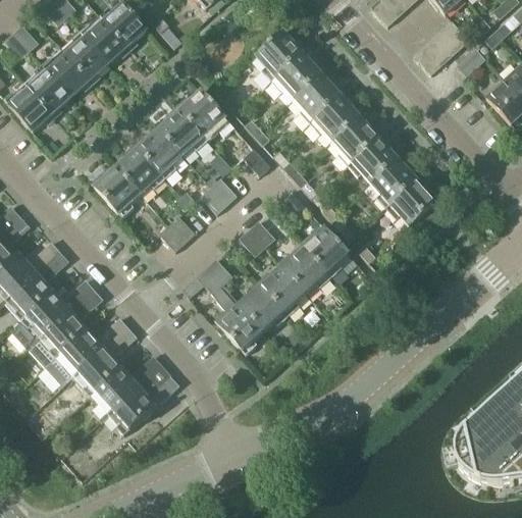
[(67,16),(53,0),(49,0),(43,6),(59,24),(67,16)]
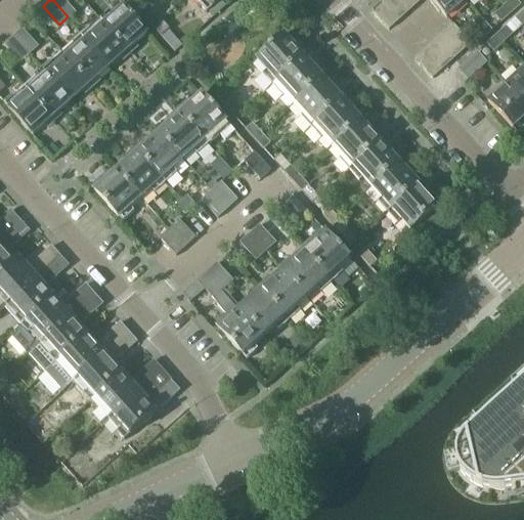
[(53,0),(68,16),(76,9),(68,0),(53,0)]
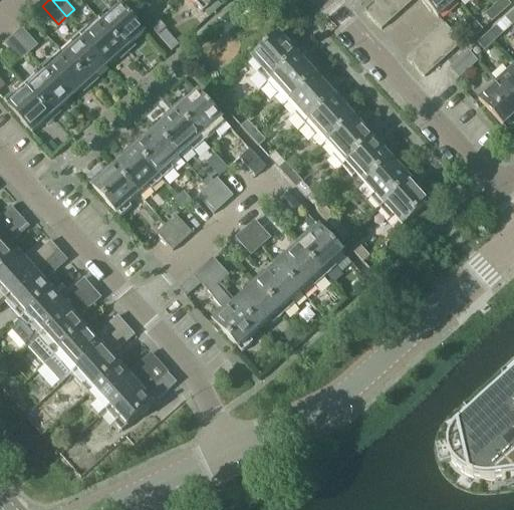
[(113,11),(103,20),(130,48),(137,42),(134,39),(146,28),(120,0),(113,0),(107,5),(113,11)]
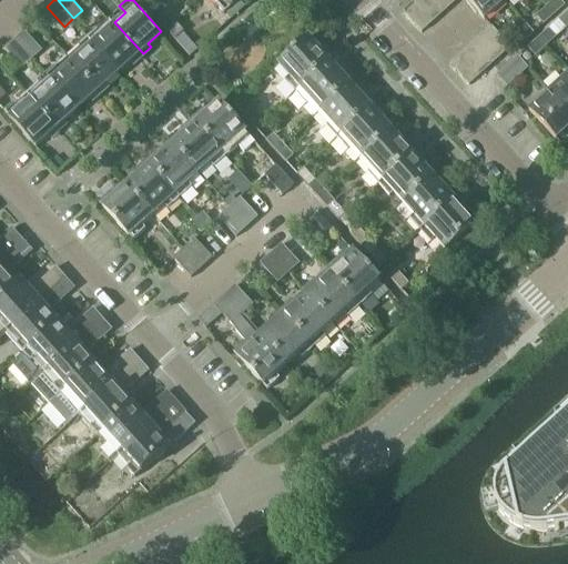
[(216,0),(224,9),(226,7),(233,0),(216,0)]
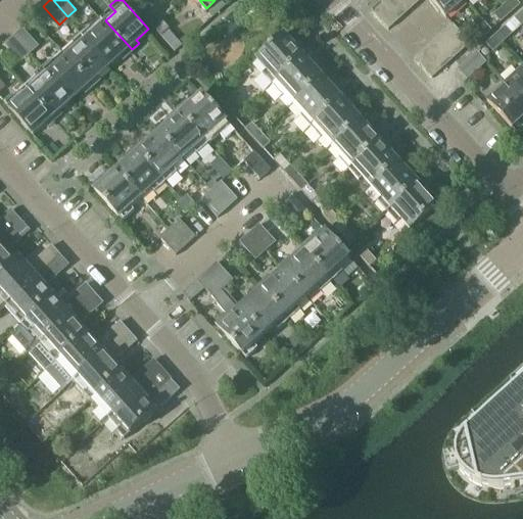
[(215,0),(208,6),(214,12),(226,1),(225,0),(215,0)]
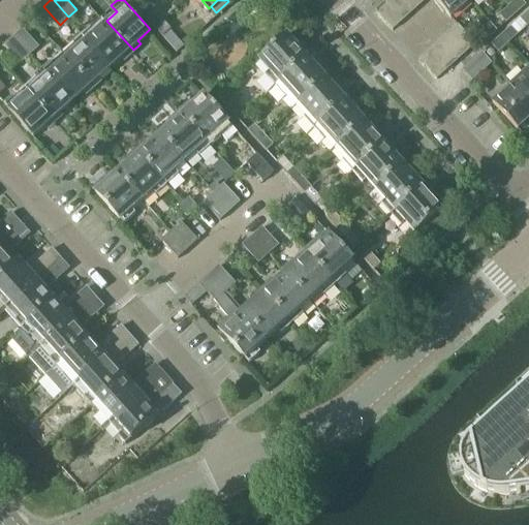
[(403,17),(390,0),(383,0),(376,6),(394,26),(403,17)]
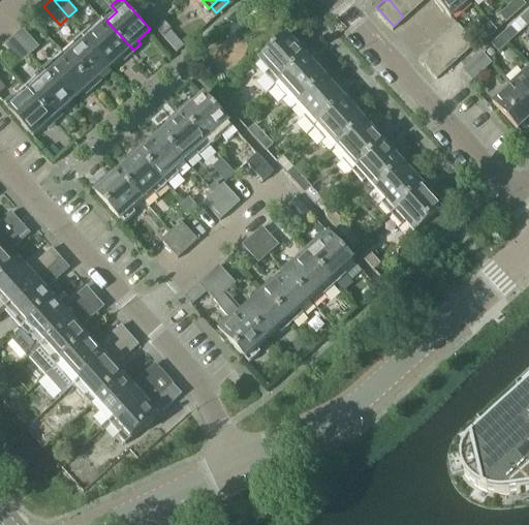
[(390,0),(403,17),(412,8),(404,0),(390,0)]
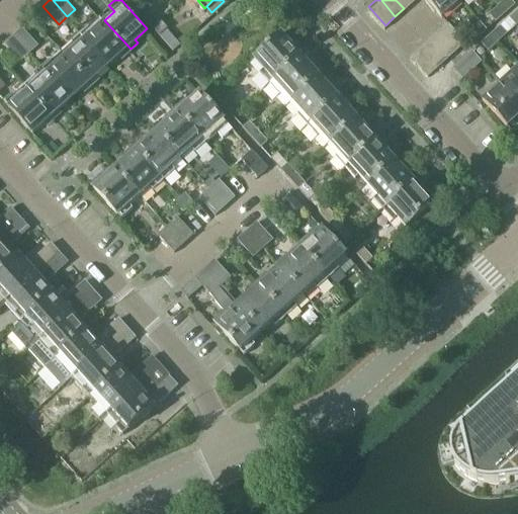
[(396,0),(404,8),(413,0),(396,0)]
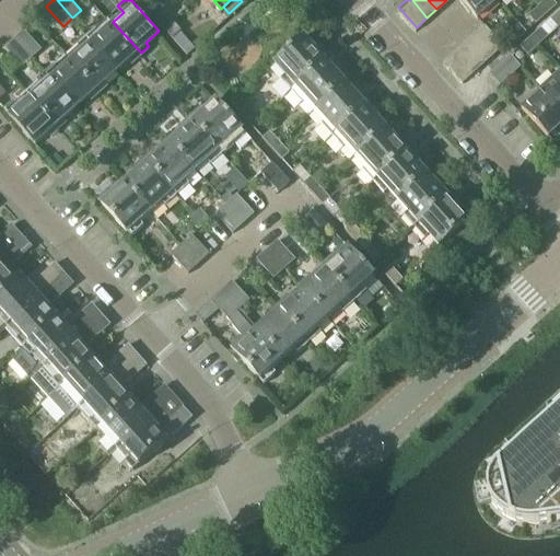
[(465,0),(478,14),(494,0),(465,0)]
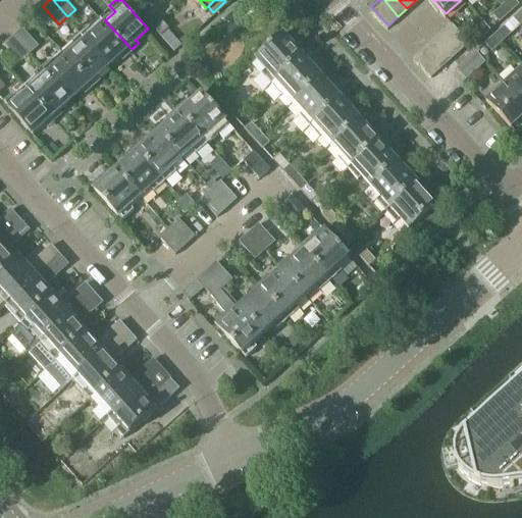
[(505,0),(503,2),(510,10),(520,1),(519,0),(505,0)]
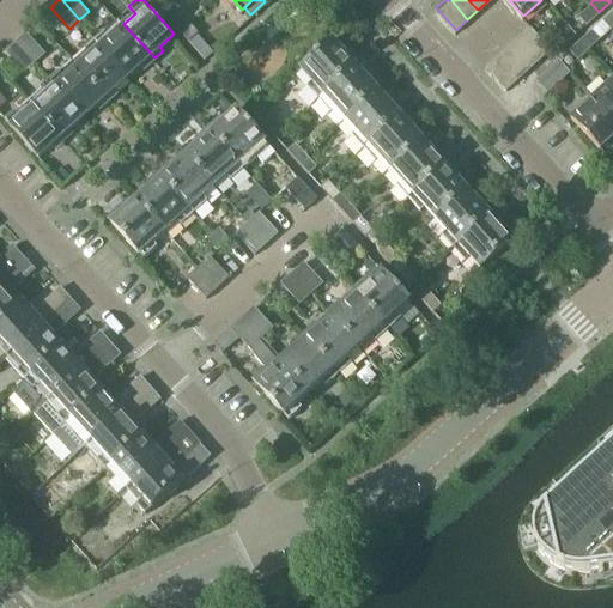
[(599,12),(590,2),(578,13),(588,23),(599,12)]
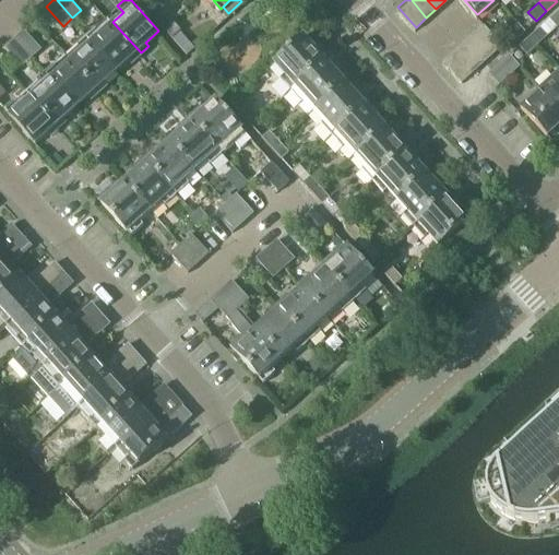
[(154,13),(163,24),(171,16),(163,6),(154,13)]
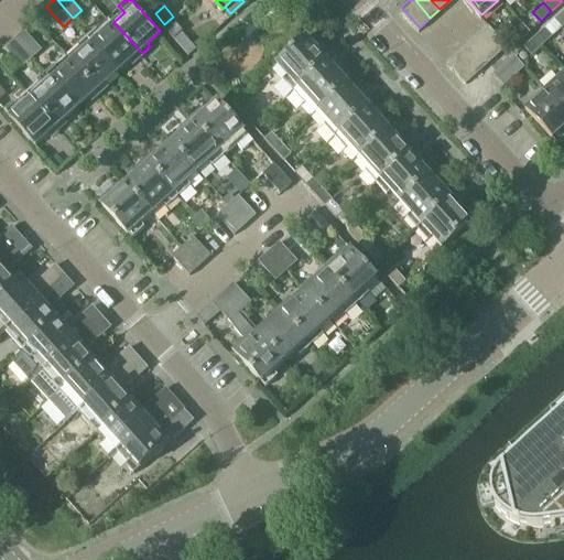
[(173,17),(164,24),(190,51),(196,45),(182,29),(183,28),(173,17)]
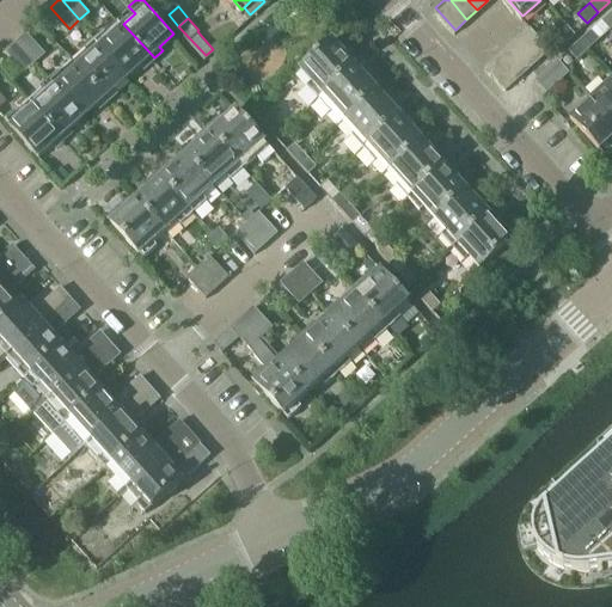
[(556,34),(564,42),(564,43),(576,32),(568,23),(556,34)]
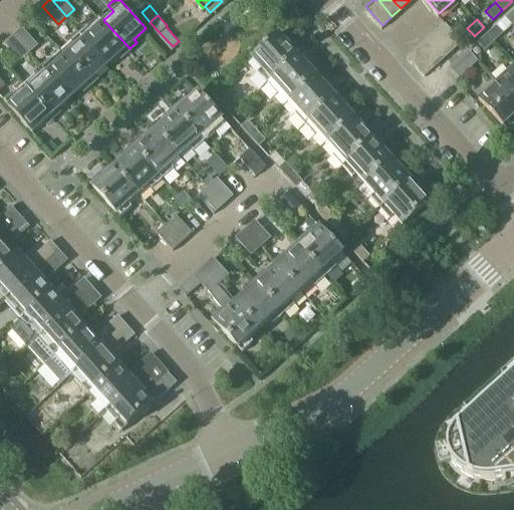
[(86,24),(78,31),(107,63),(118,53),(121,56),(130,48),(103,20),(91,30),(86,24)]
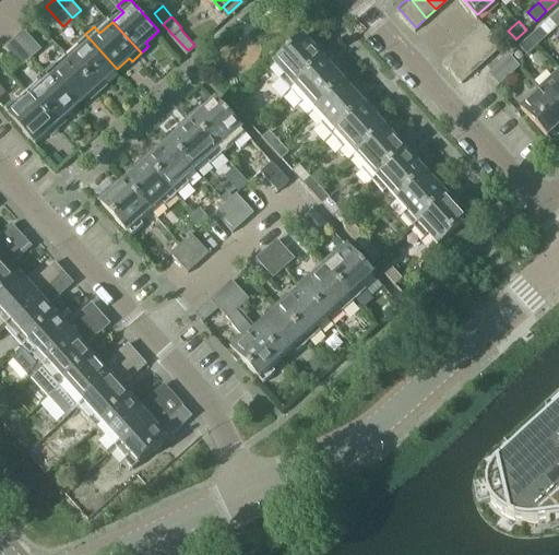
[(484,22),(474,31),(492,51),(502,43),(484,22)]
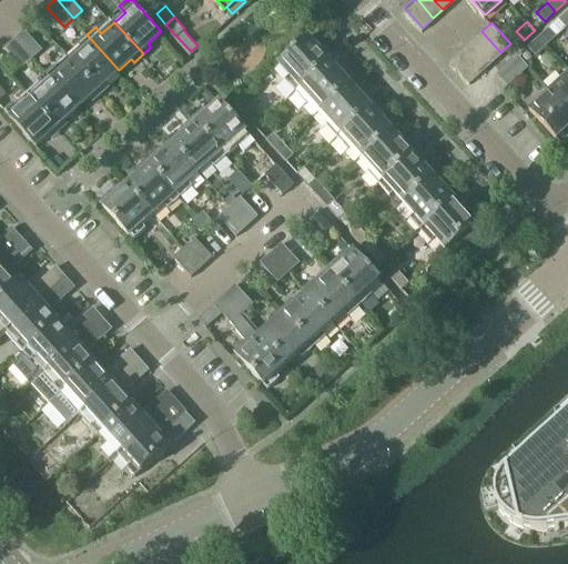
[(549,24),(538,34),(546,43),(557,33),(549,24)]
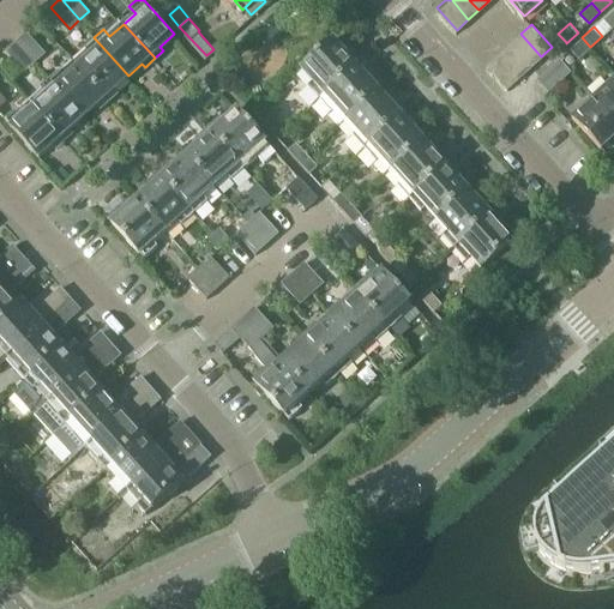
[(26,29),(16,38),(35,60),(46,52),(26,29)]
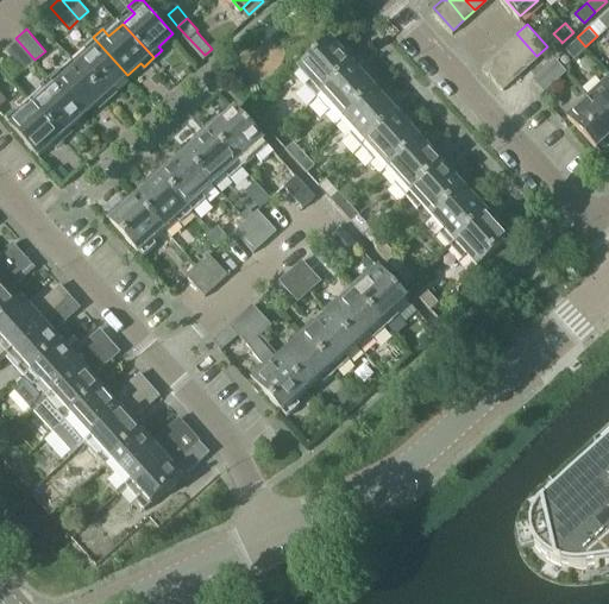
[(516,33),(506,44),(525,65),(537,56),(516,33)]
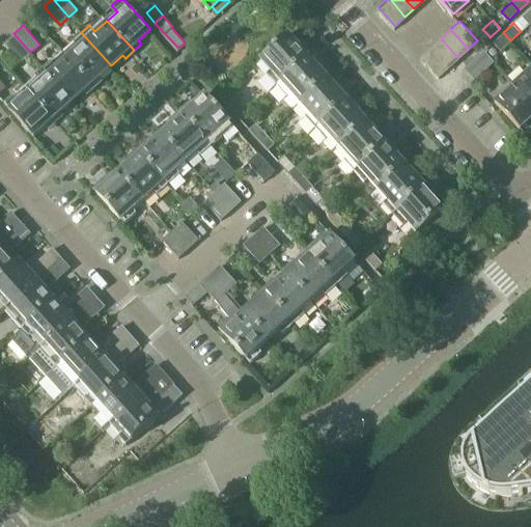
[(267,71),(277,83),(309,54),(303,47),(306,44),(301,38),(298,42),(288,31),(260,56),(271,66),(267,71)]
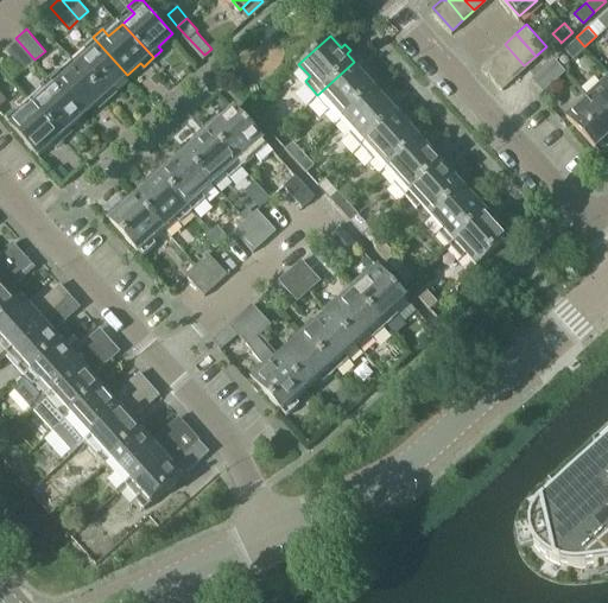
[(90,52),(77,63),(109,97),(118,89),(114,86),(127,75),(93,37),(83,45),(90,52)]
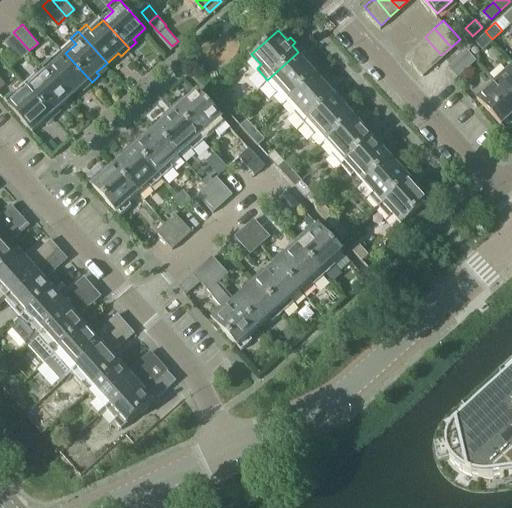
[(492,39),(485,31),(476,40),(483,47),(492,39)]
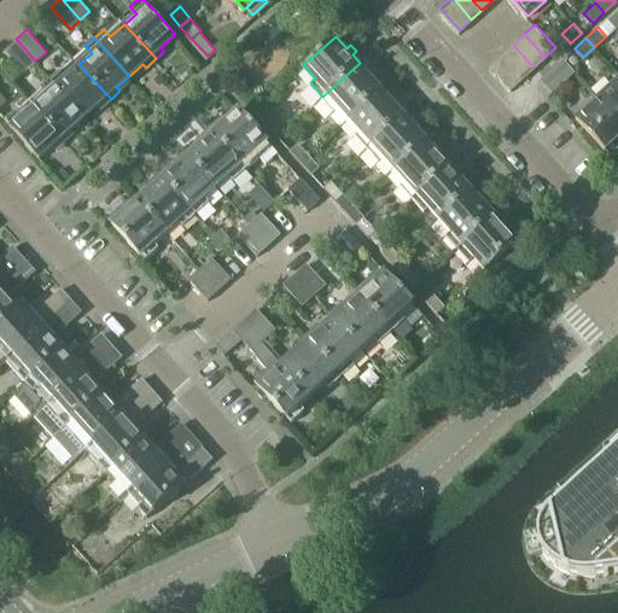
[(35,60),(16,39),(6,47),(25,69),(35,60)]
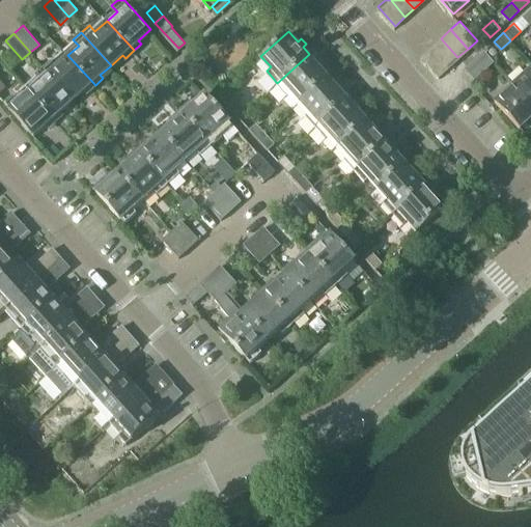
[(441,38),(431,46),(449,65),(457,57),(441,38)]
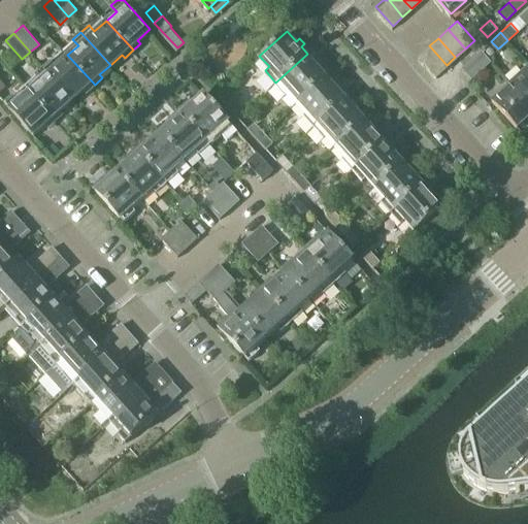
[(447,65),(429,45),(419,56),(436,74),(447,65)]
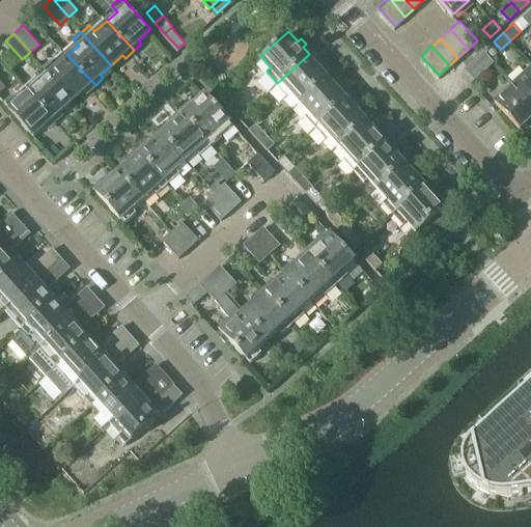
[(464,66),(473,77),(494,59),(484,49),(464,66)]
